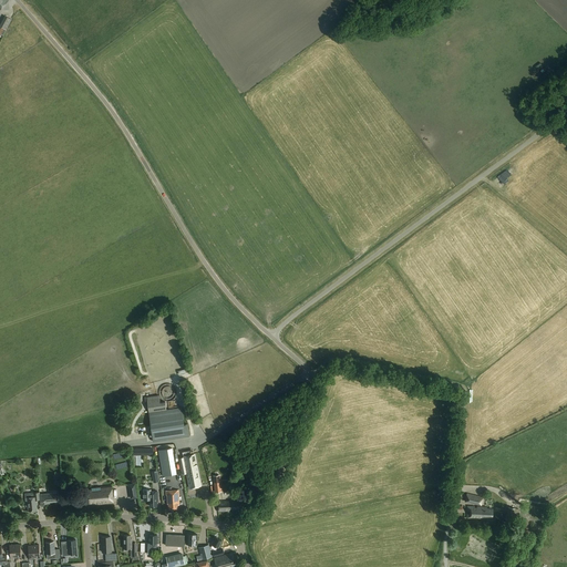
[(4,16),(0,24),(0,27),(7,30),(12,20),(4,16)]
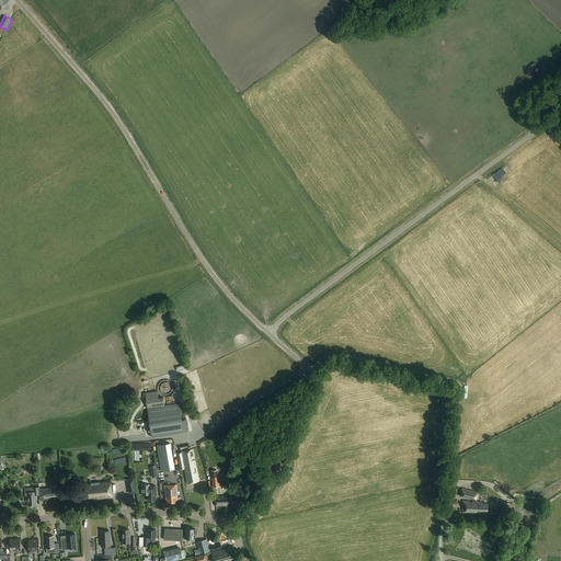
[(162,389),(172,392),(174,388),(172,388),(172,386),(169,385),(169,382),(168,382),(169,380),(162,379),(160,386),(163,387),(162,389)]
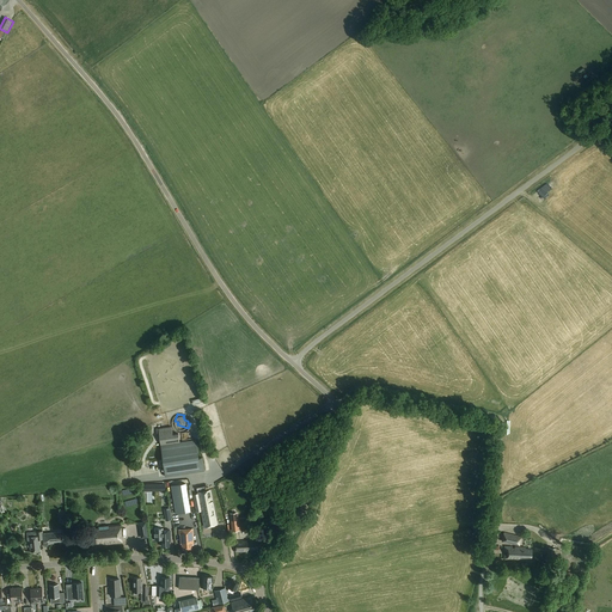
[(158,428),(160,446),(179,442),(178,434),(172,434),(171,427),(158,428)]
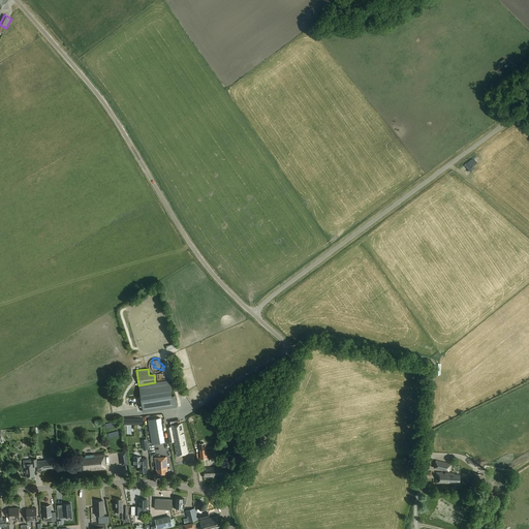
[(172,397),(169,381),(138,385),(143,412),(177,407),(175,396),(172,397)]
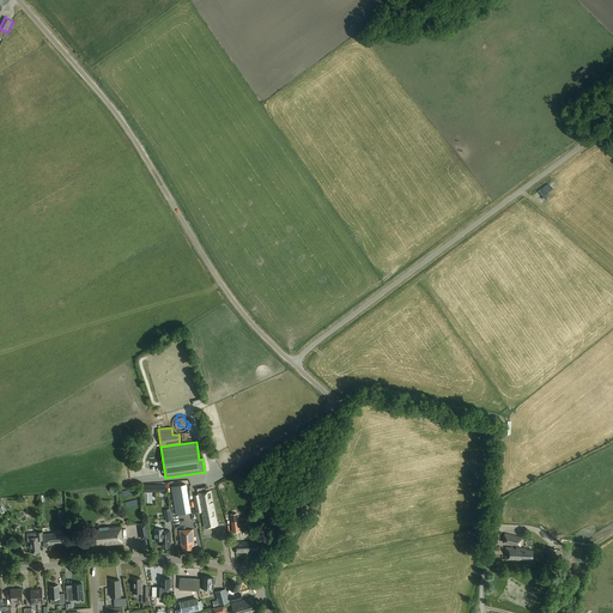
[(176,515),(190,513),(186,484),(171,486),(176,515)]
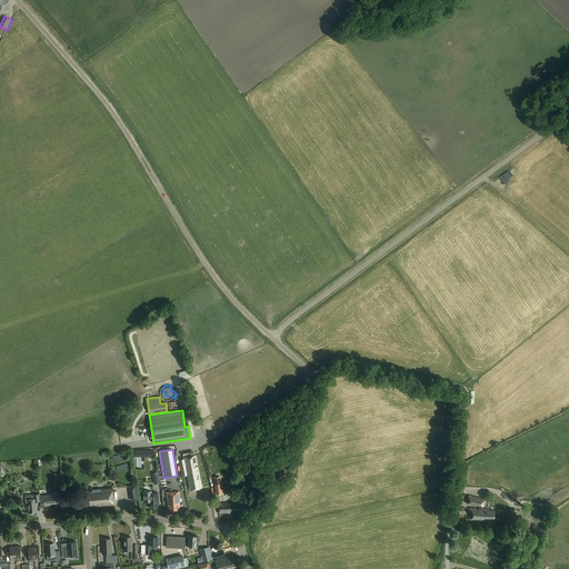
[(183,459),(180,460),(182,476),(187,475),(190,490),(202,488),(196,456),(183,458),(183,459)]
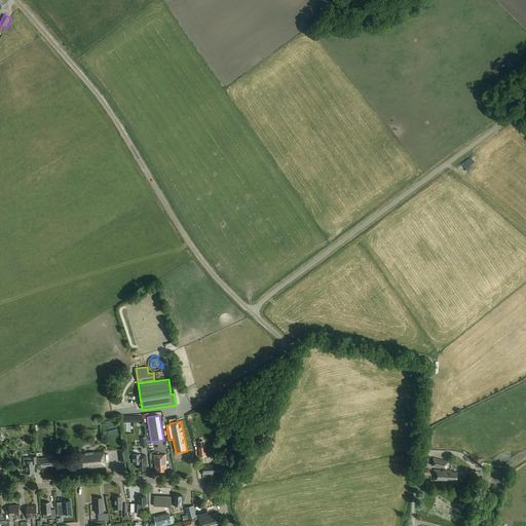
[(106,467),(104,451),(84,453),(84,454),(79,455),(79,456),(74,456),(75,467),(82,467),(83,470),(106,467)]
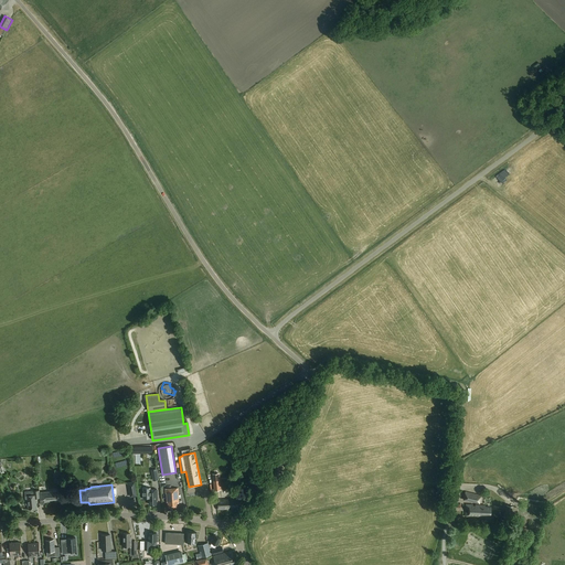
[(157,490),(150,490),(150,488),(142,488),(142,498),(149,498),(149,500),(150,500),(150,504),(156,504),(156,501),(157,501),(157,490)]
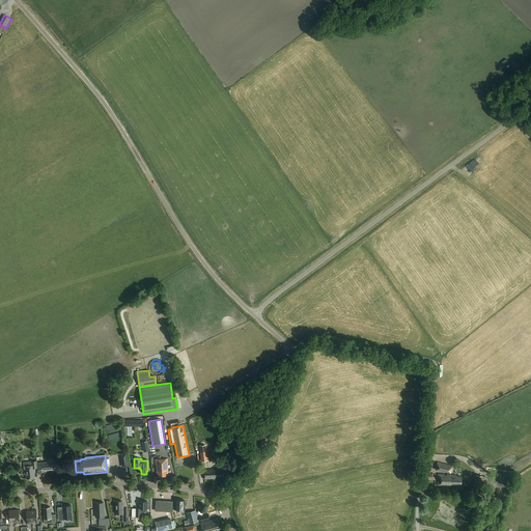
[(168,473),(168,459),(156,459),(156,465),(157,465),(158,472),(159,477),(167,476),(167,473),(168,473)]
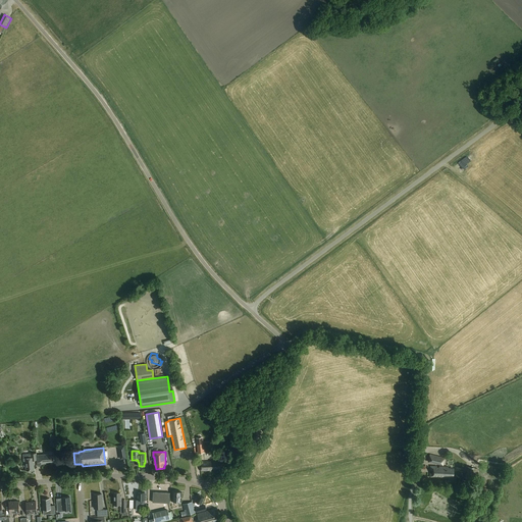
[(37,460),(37,456),(36,454),(22,455),(24,467),(25,466),(25,471),(34,470),(34,461),(37,460)]
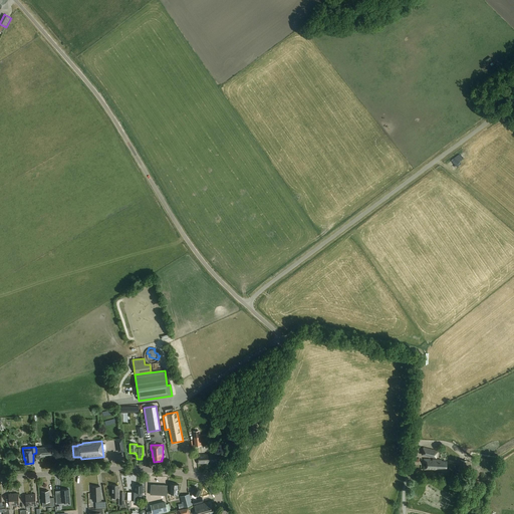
[(36,449),(36,453),(36,455),(40,455),(40,458),(45,457),(45,456),(53,455),(52,447),(36,449)]
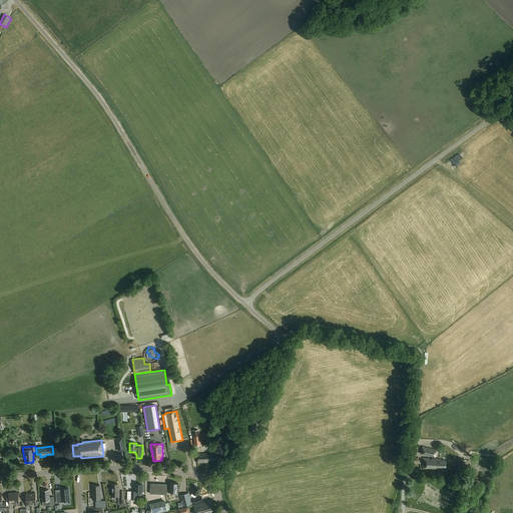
[(177,446),(176,454),(188,456),(189,447),(177,446)]
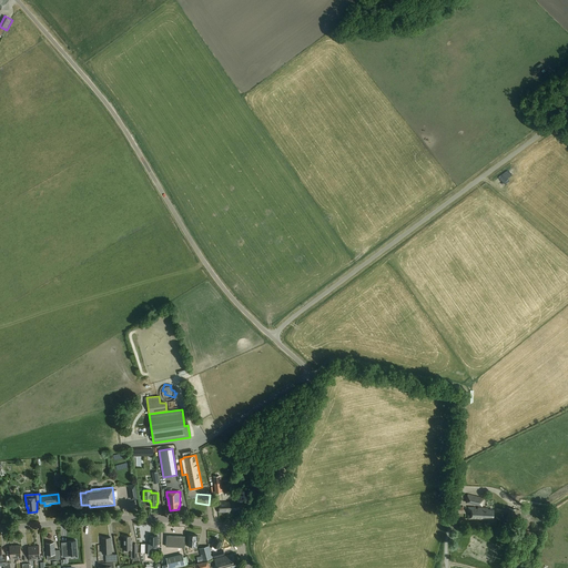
[(474,498),(473,504),(478,505),(480,497),(468,494),(467,497),(474,498)]
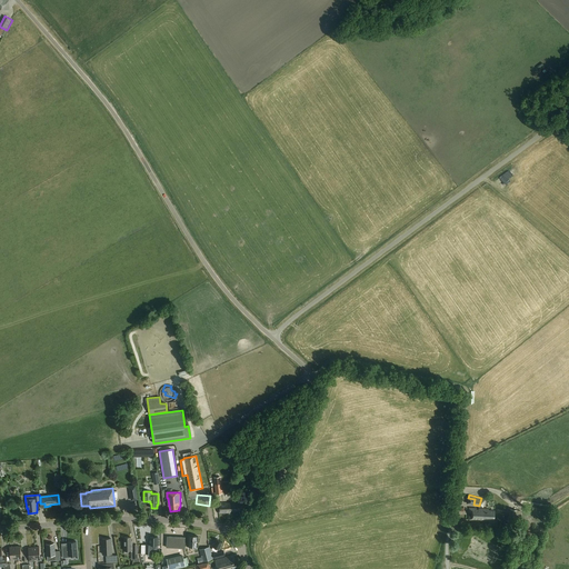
[(238,511),(238,503),(230,503),(218,503),(219,515),(228,513),(228,511),(238,511)]
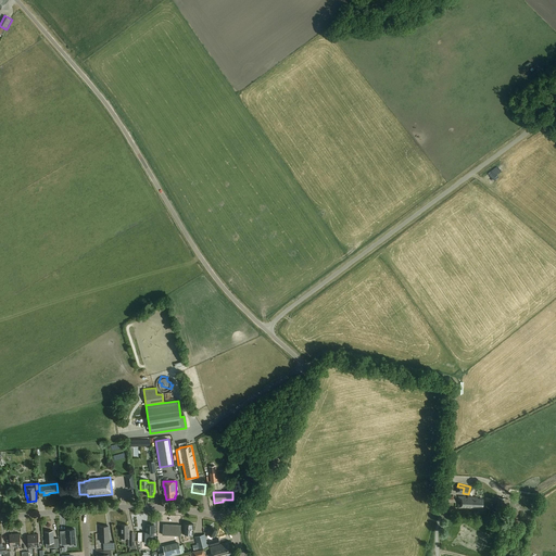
[(468,497),(468,498),(465,497),(465,496),(459,496),(459,501),(460,501),(460,504),(458,504),(458,507),(476,508),(476,507),(482,507),(483,500),(477,498),(477,497),(468,497)]
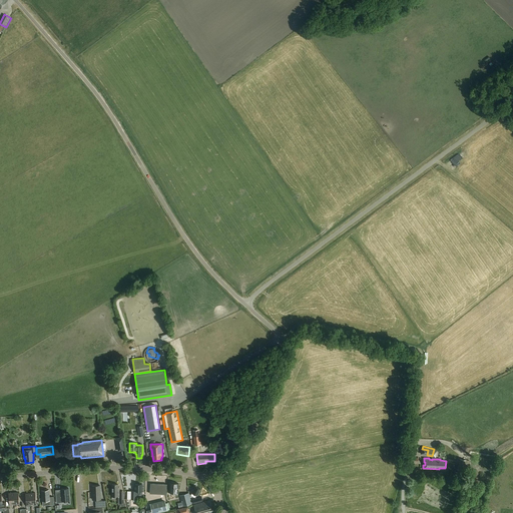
[(457,468),(464,470),(466,459),(460,458),(457,468)]
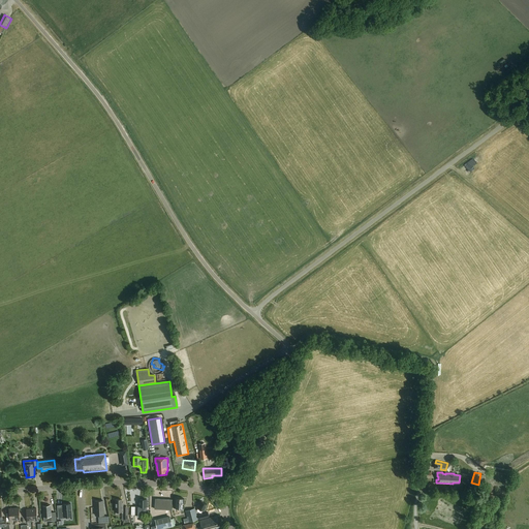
[(175,509),(179,510),(183,510),(184,499),(176,498),(176,502),(173,502),(173,500),(155,499),(155,509),(172,510),(172,504),(175,505),(175,509)]
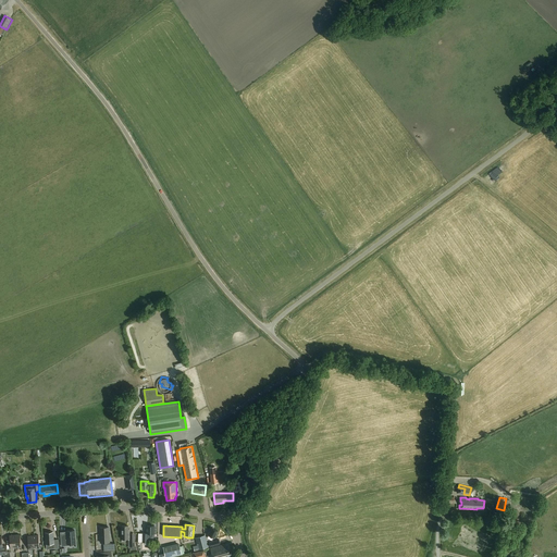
[(155,534),(155,525),(147,525),(147,533),(143,533),(143,542),(148,542),(148,537),(155,537),(155,534)]
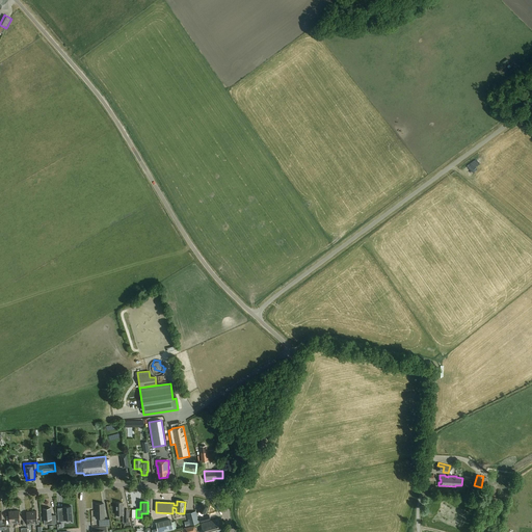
[(104,517),(104,504),(96,504),(96,519),(104,517)]
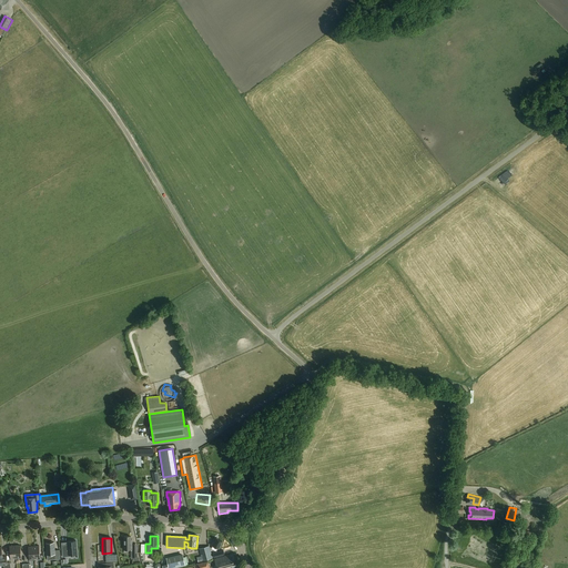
[(211,549),(213,549),(216,551),(217,548),(219,548),(222,541),(215,538),(213,543),(212,545),(213,546),(211,549)]
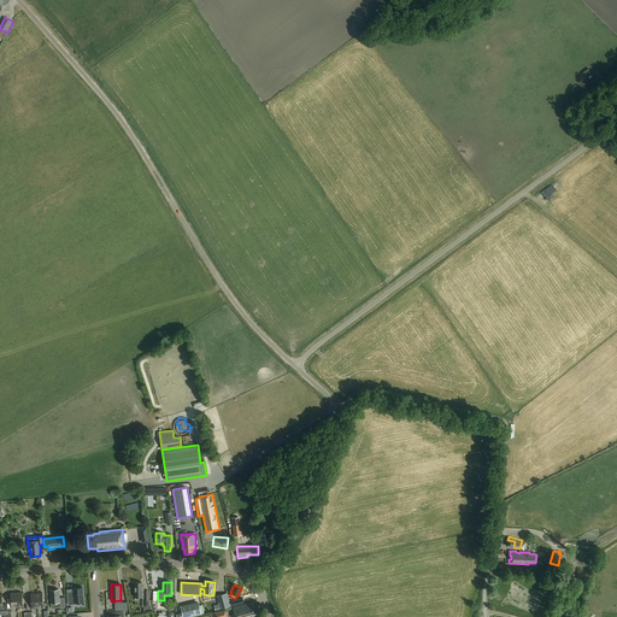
[(83,603),(82,587),(74,588),(74,594),(72,594),(72,593),(68,594),(69,605),(76,604),(75,603),(83,603)]
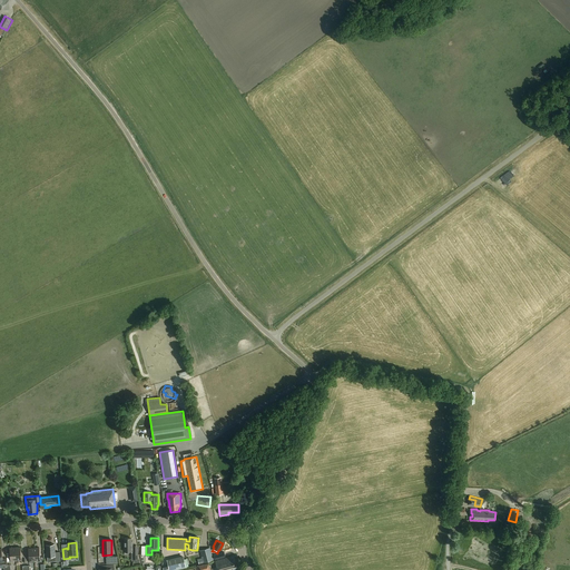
[(52,544),(52,543),(50,543),(49,544),(47,546),(47,550),(47,551),(46,551),(46,553),(47,554),(47,558),(48,558),(48,561),(60,561),(59,552),(56,552),(55,549),(53,544),(52,544)]
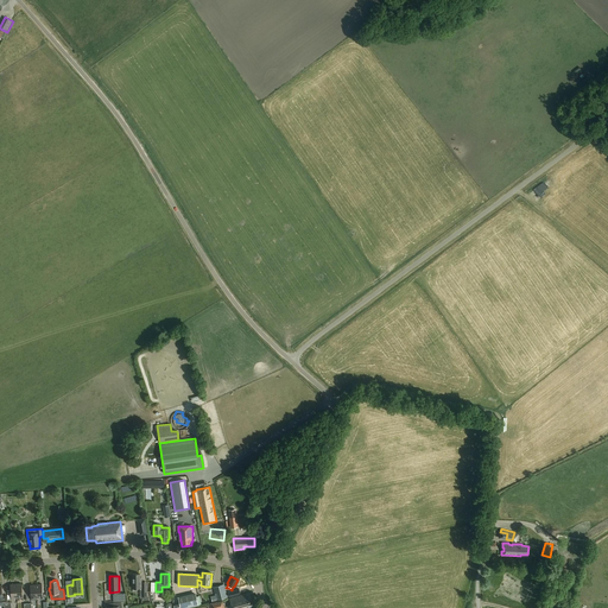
[(216,601),(227,597),(223,584),(213,588),(216,601)]
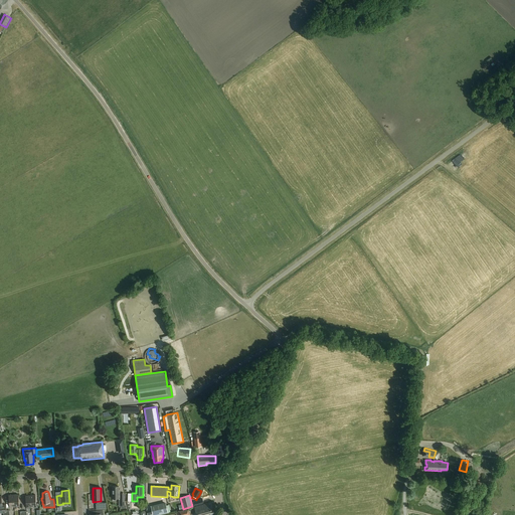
[(152,511),(147,512),(147,514),(157,514),(170,512),(169,505),(166,506),(165,502),(151,506),(152,511)]
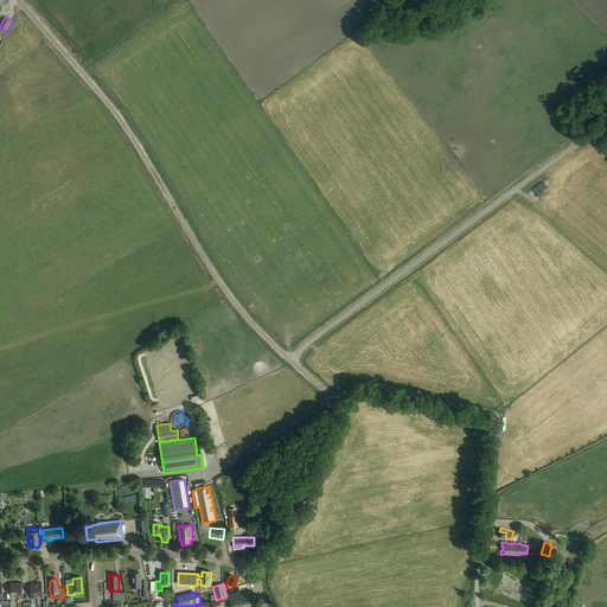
[(247,594),(247,593),(229,598),(231,606),(247,606),(253,606),(249,593),(247,594)]
